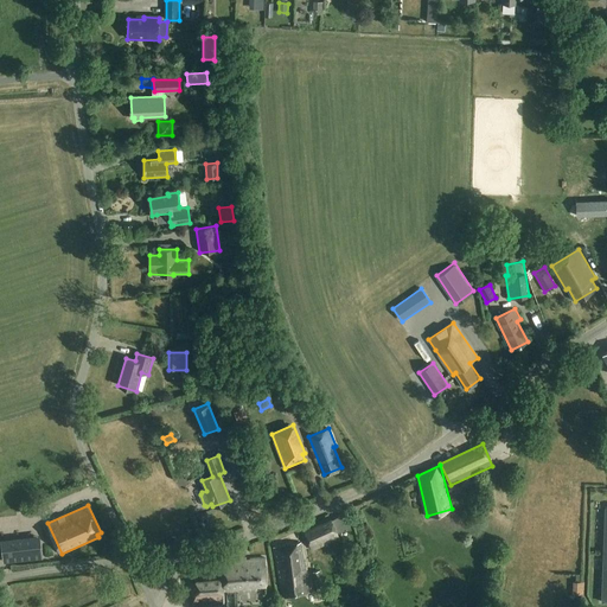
[(331,518),(302,531),(312,551),(340,538),(331,518)]
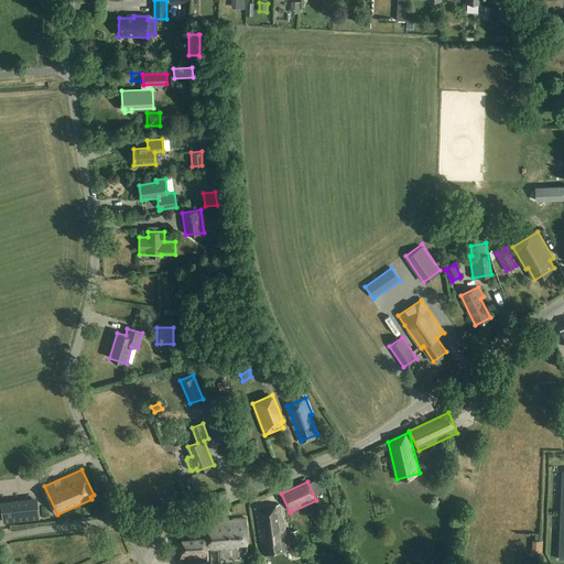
[(30,498),(15,500),(15,502),(17,508),(2,510),(3,518),(18,517),(32,514),(31,507),(30,501),(30,498)]
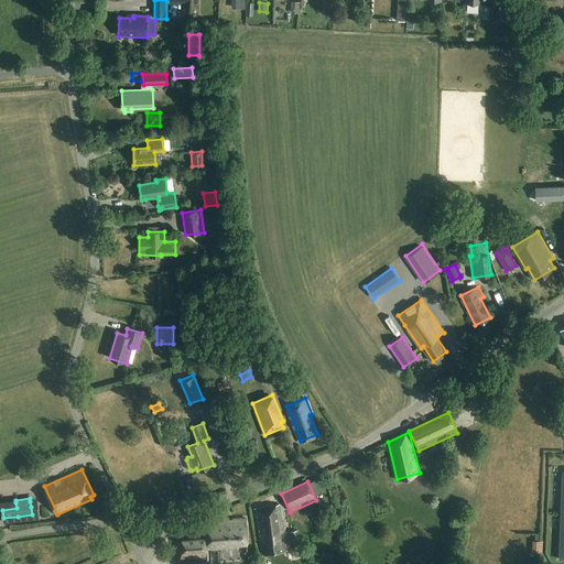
[(262,554),(286,550),(279,505),(255,509),(262,554)]
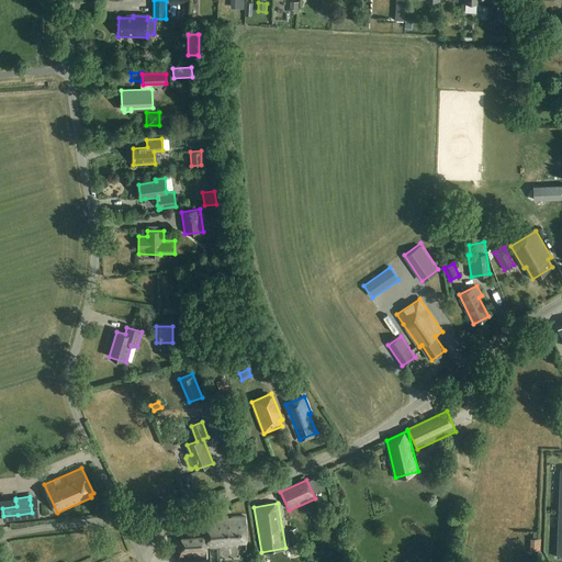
[(53,506),(46,508),(48,518),(55,516),(53,506)]
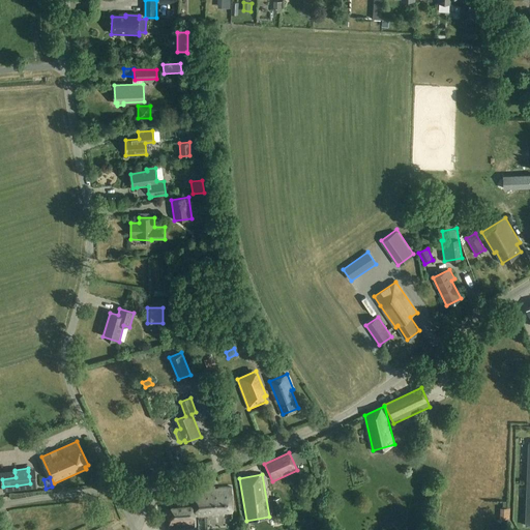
[(215,489),(215,488),(194,489),(194,505),(167,507),(168,529),(196,528),(195,514),(219,513),(219,512),(233,512),(232,488),(215,489)]
